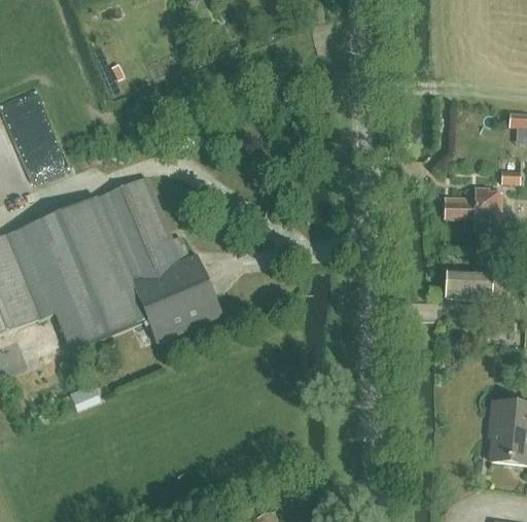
[(283,91),(283,101),(293,100),(293,90),(283,91)]
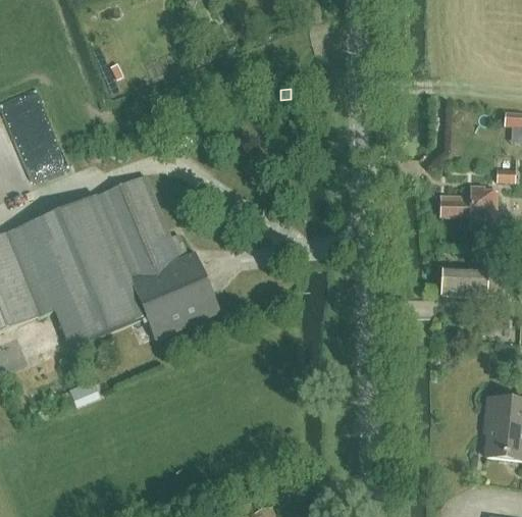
[(521,113),(505,112),(504,124),(521,125),(521,113)]
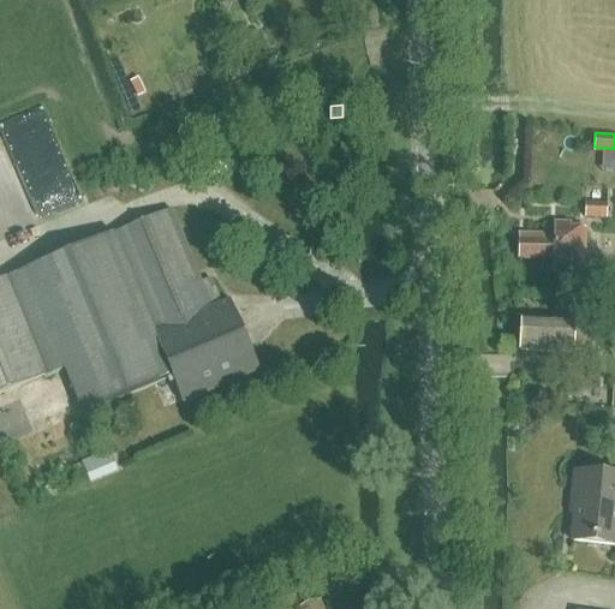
[(585,198),(585,213),(607,214),(608,198),(585,198)]
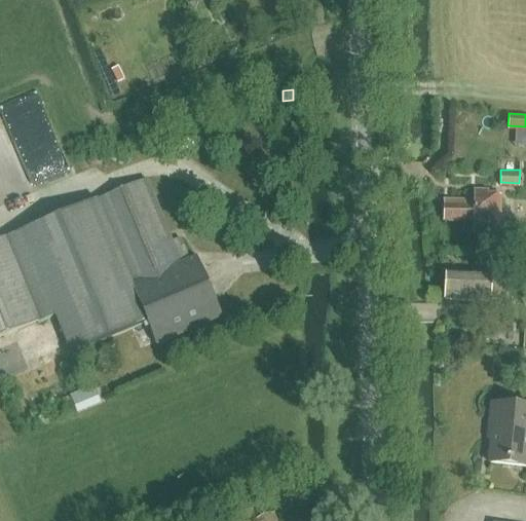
[(5,234),(40,319),(54,312),(70,349),(78,346),(146,319),(155,341),(199,323),(197,319),(220,309),(196,252),(189,255),(180,233),(172,236),(146,175),(5,234)]
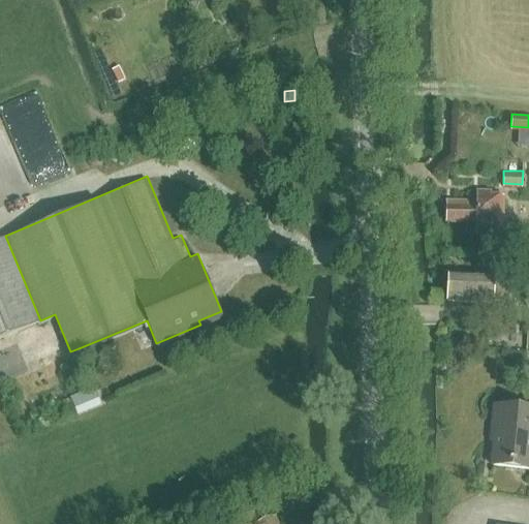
[(475,229),(504,230),(504,220),(502,220),(503,193),(490,193),(490,187),(476,187),(476,197),(446,197),(446,218),(475,219),(475,229)]
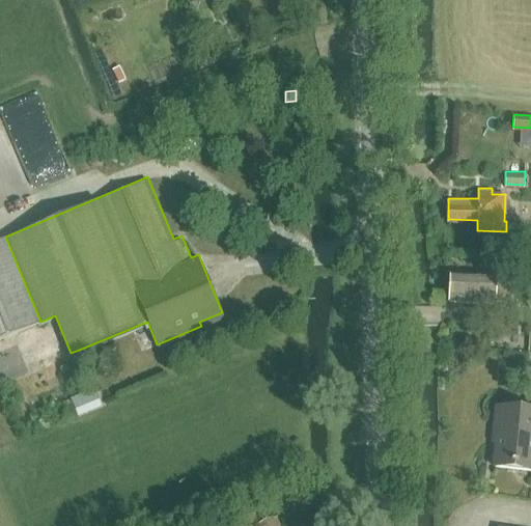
[(0,337),(40,322),(5,237),(0,238),(0,337)]
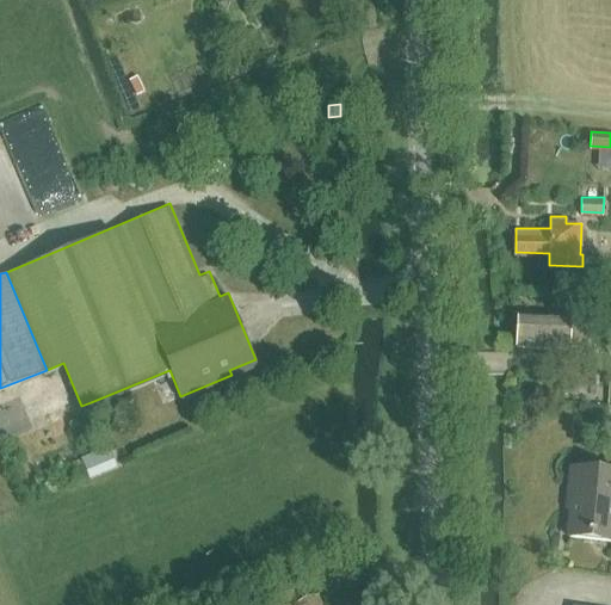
[(518,310),(516,341),(588,347),(591,316),(518,310)]
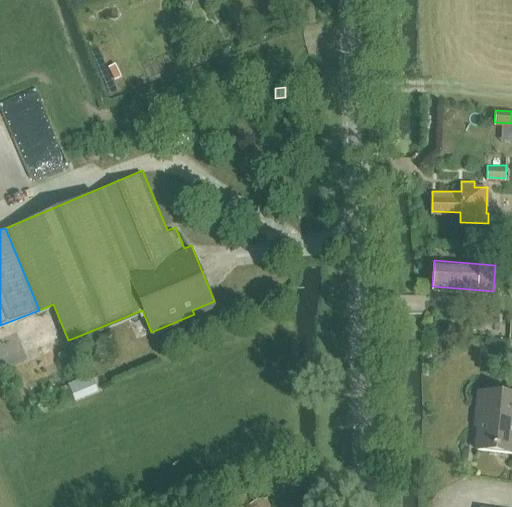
[(481,407),(477,445),(511,449),(511,391),(479,388),(477,407),(481,407)]
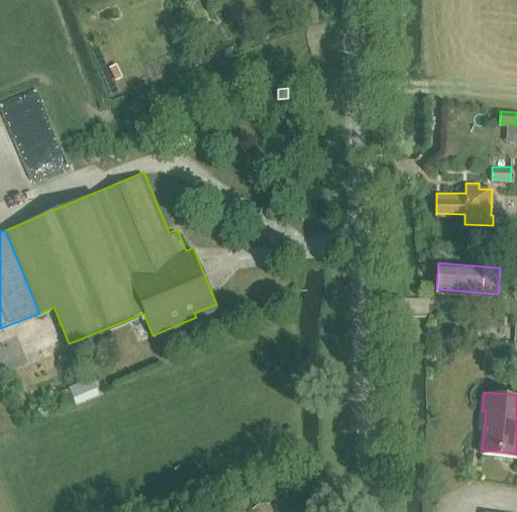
[(273,511),(269,502),(248,510),(243,499),(234,502),(223,507),(224,511),(273,511)]
